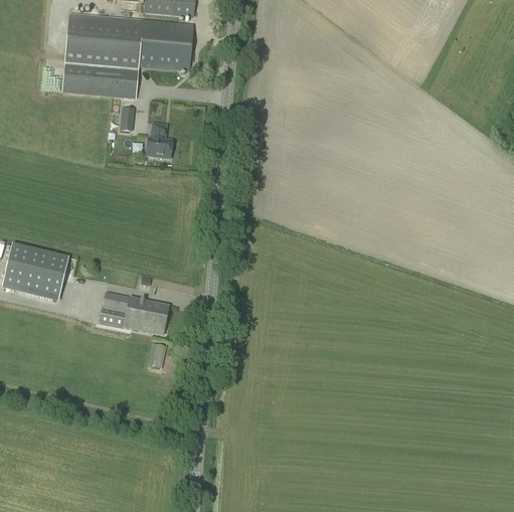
[(145,0),(144,12),(194,17),(195,0),(145,0)]
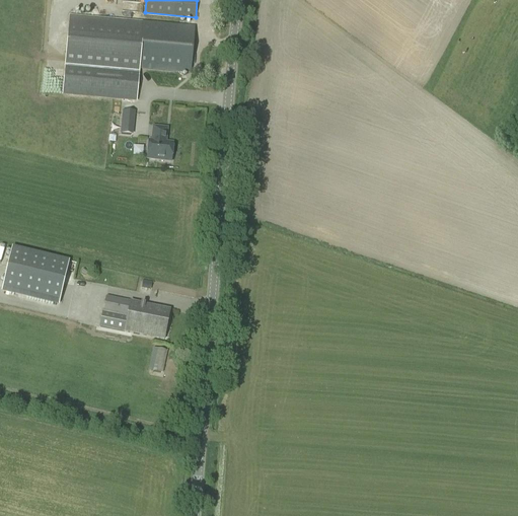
[(191,70),(195,25),(143,20),(143,19),(70,13),(63,93),(137,99),(138,97),(140,67),(146,67),(191,71),(191,70)]
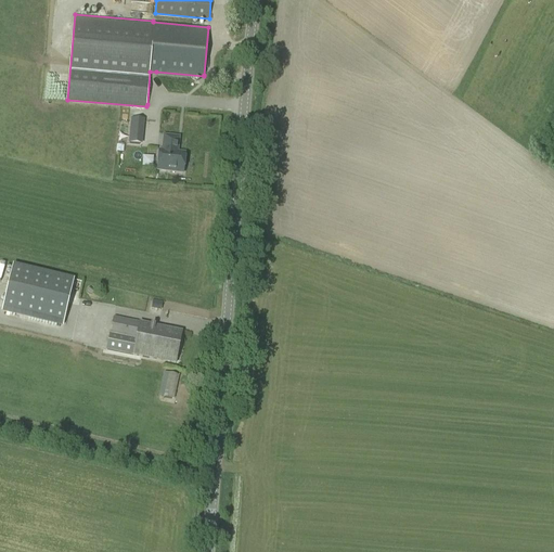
[(131,126),(142,127),(143,117),(132,116),(131,126)]
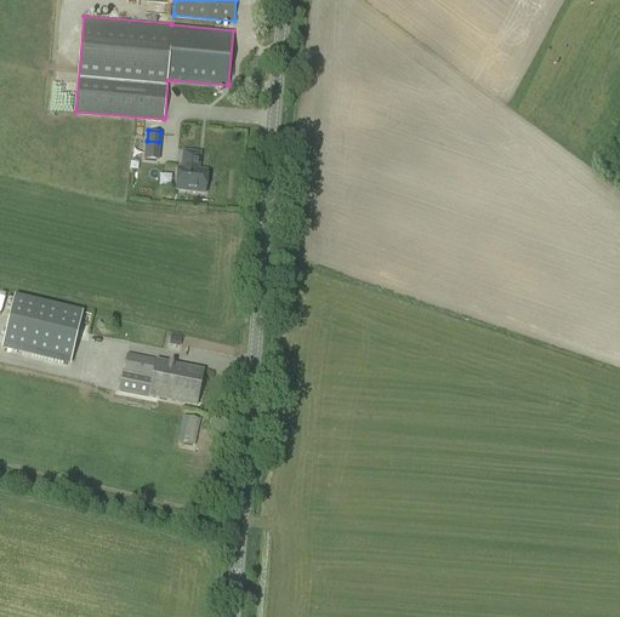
[(199,167),(200,152),(185,149),(183,166),(180,166),(177,187),(205,190),(208,169),(199,167)]
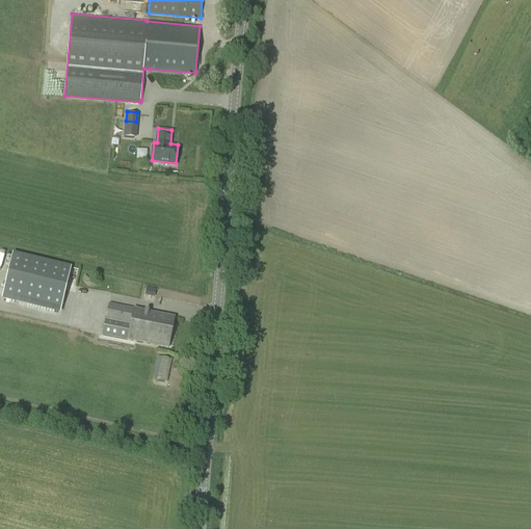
[(4,295),(60,309),(70,267),(14,254),(4,295)]
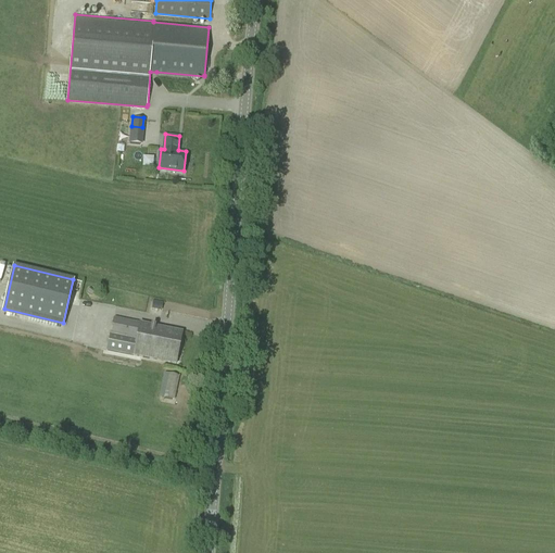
[(177,362),(184,330),(114,316),(109,349),(177,362)]
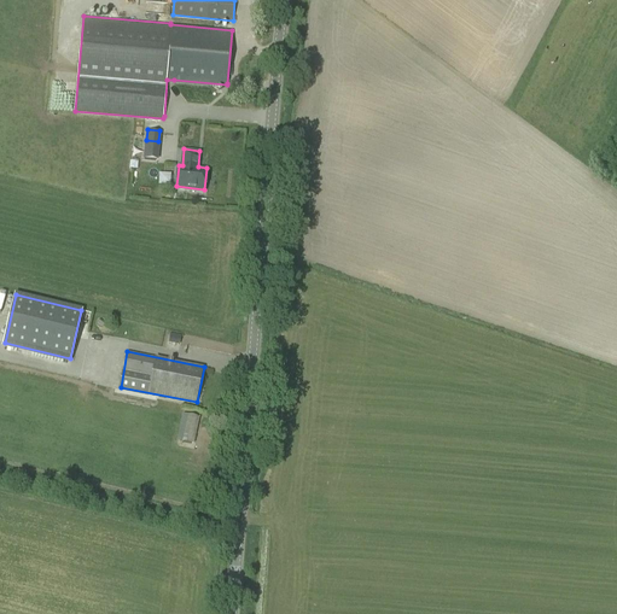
[(195,442),(201,414),(184,411),(178,438),(195,442)]
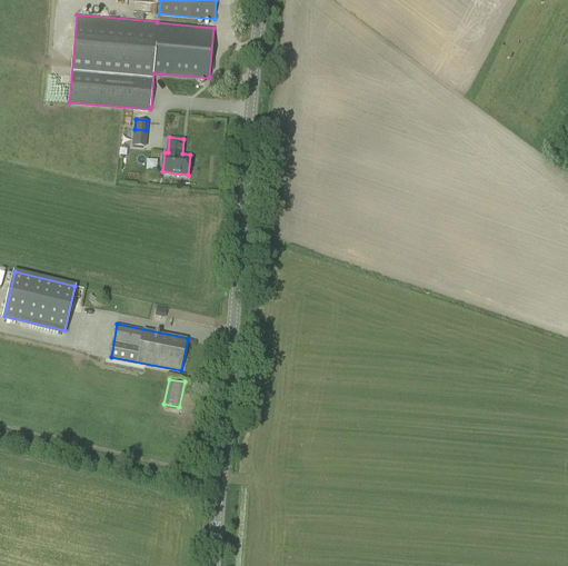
All buildings are outlined.
